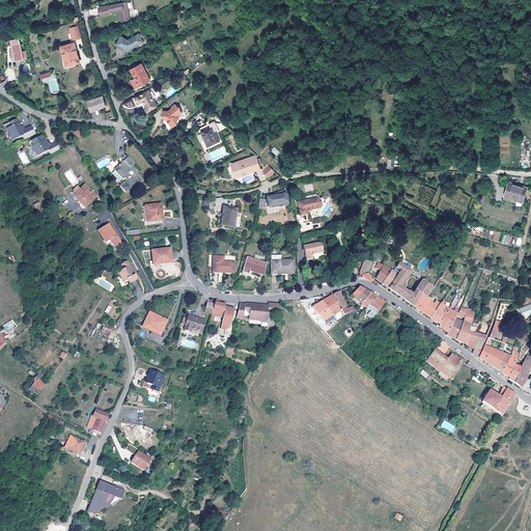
[(130,0),(103,6),(105,16),(115,12),(114,10),(123,8),(127,20),(134,18),(130,0)]
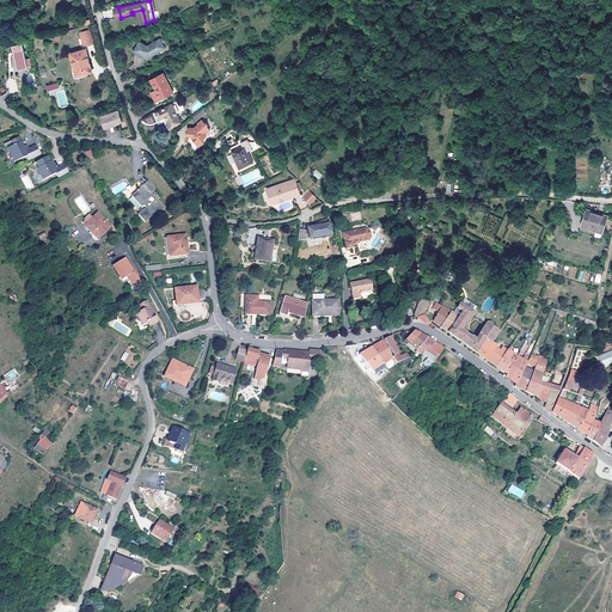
[(95,46),(90,31),(79,34),(84,48),(95,46)]
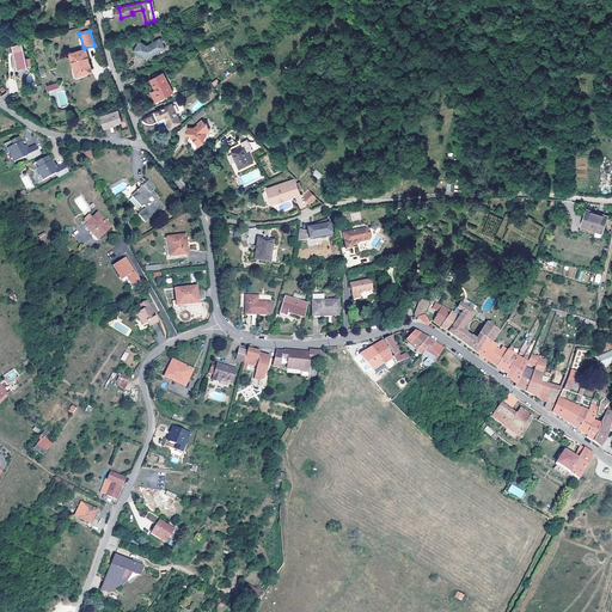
[(140,42),(135,50),(148,57),(165,48),(161,43),(166,41),(164,36),(148,46),(140,42)]
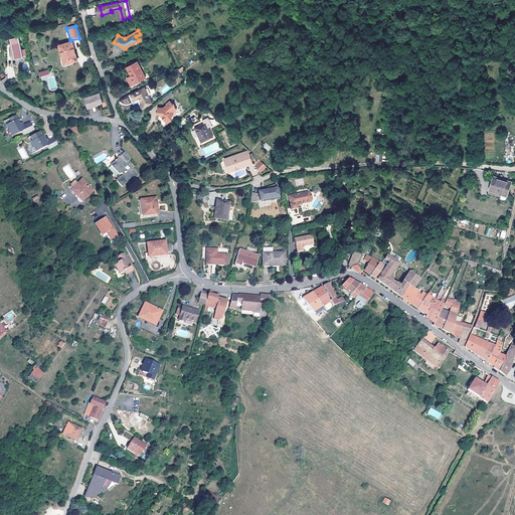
[(18,39),(11,40),(15,60),(22,58),(22,57),(28,56),(26,49),(20,50),(18,39)]
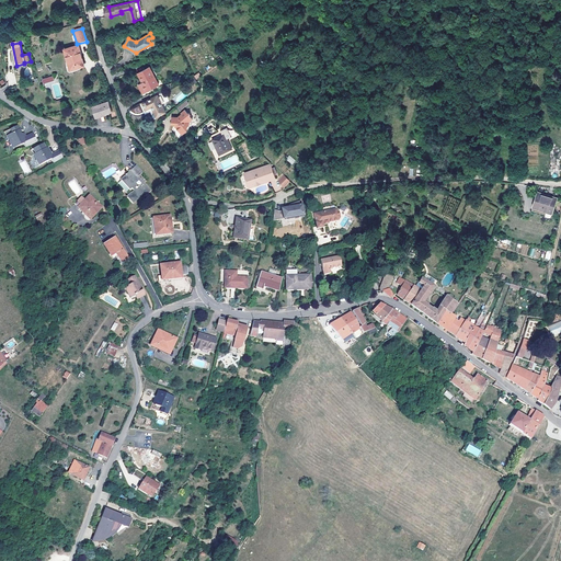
[(78,46),(66,49),(71,68),(78,67),(78,66),(83,64),(78,46)]
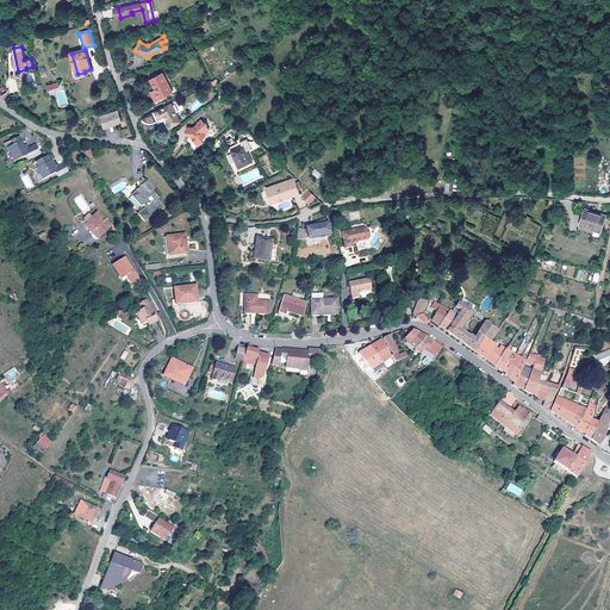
[(162,73),(150,80),(155,91),(154,92),(157,100),(173,92),(162,73)]
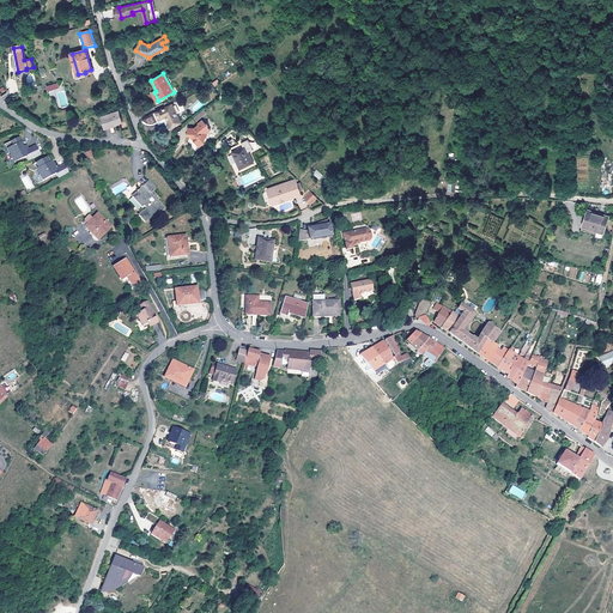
[(181,122),(170,101),(164,103),(167,107),(156,111),(159,119),(167,116),(171,127),(181,122)]
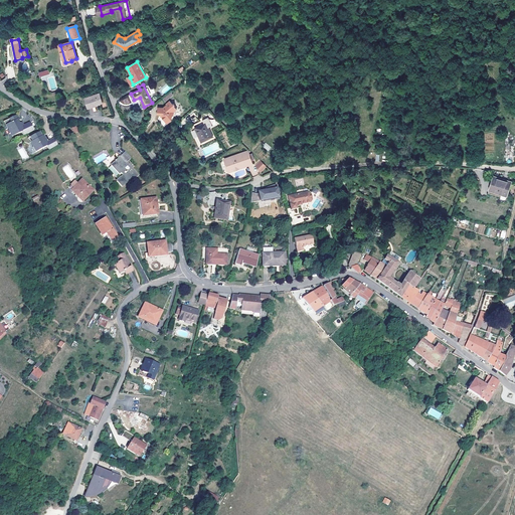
[(166,84),(160,91),(164,95),(170,88),(166,84)]
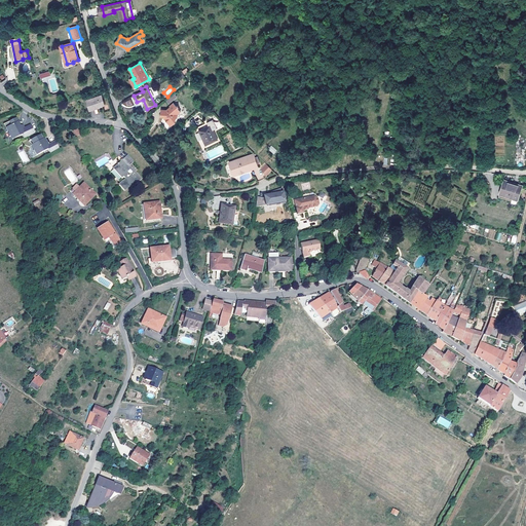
[(101,95),(87,100),(90,110),(100,107),(100,106),(105,105),(101,95)]
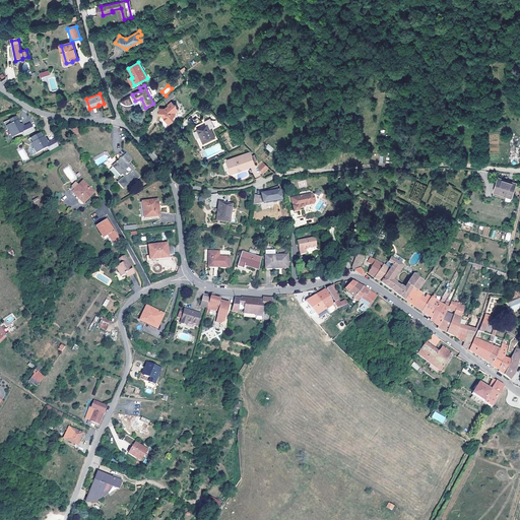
[(164,99),(166,102),(175,98),(174,93),(164,99)]
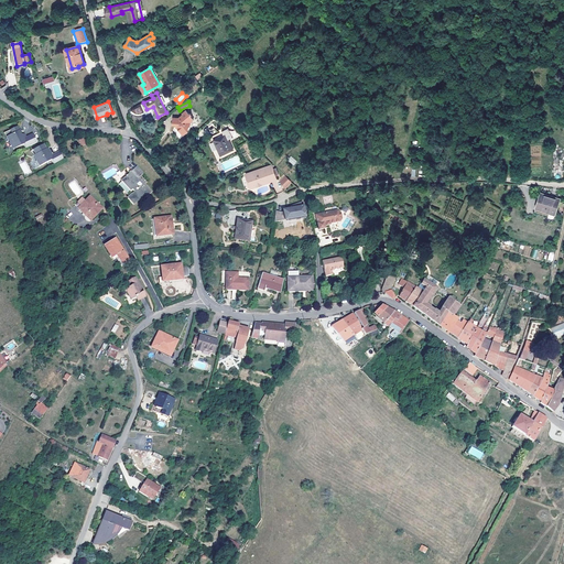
[(174,118),(173,123),(177,125),(180,127),(179,127),(185,133),(188,130),(187,126),(190,125),(190,120),(187,117),(184,119),(182,116),(179,118),(174,118)]
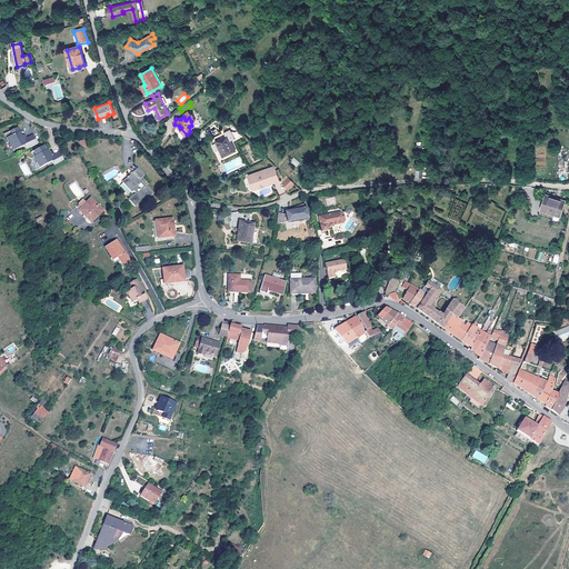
[(27,149),(38,143),(33,135),(27,138),(25,136),(23,136),(22,136),(18,128),(6,133),(13,150),(25,146),(27,149)]
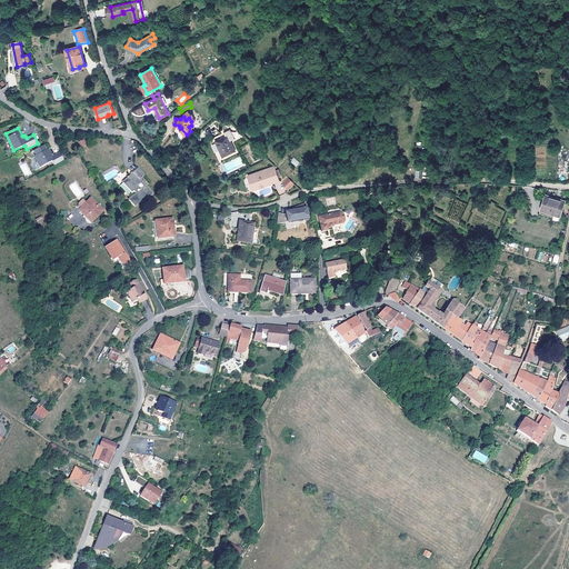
[(223,157),(231,152),(233,155),(237,153),(230,139),(233,138),(229,130),(225,132),(226,136),(216,140),(223,157)]
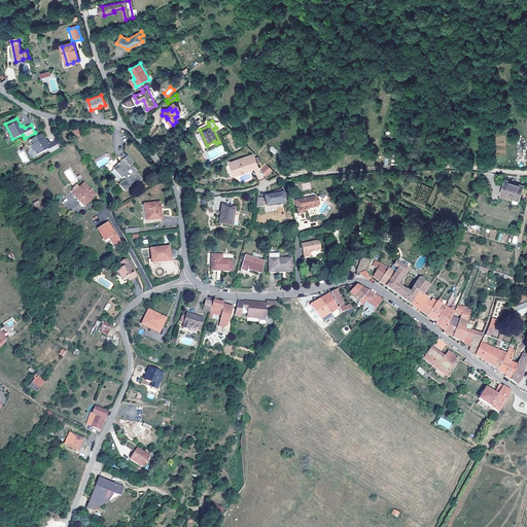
[(50,153),(59,148),(56,141),(48,145),(47,143),(45,142),(43,139),(40,135),(31,140),(34,144),(33,145),(35,149),(34,150),(37,155),(48,149),(50,153)]
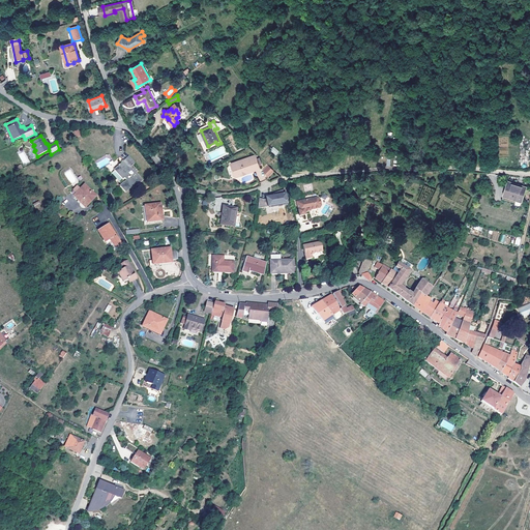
[(270,151),(276,155),(280,151),(273,147),(270,151)]
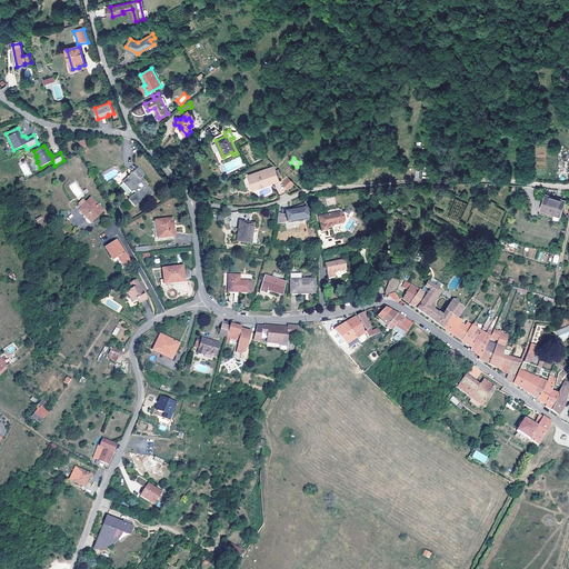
[(27,162),(20,165),(25,176),(31,173),(27,162)]
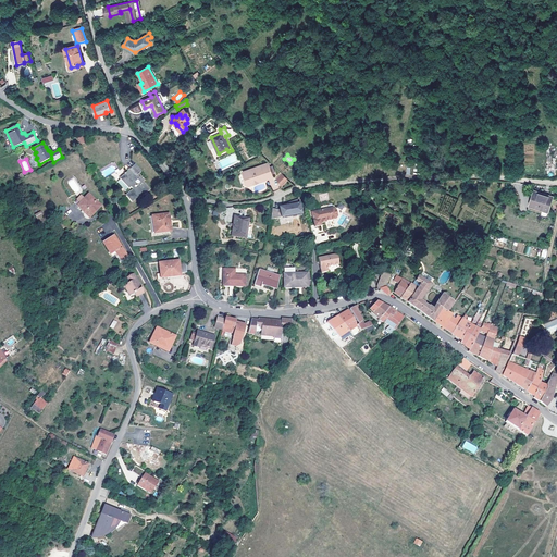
[(251,180),(258,177),(258,180),(267,177),(267,178),(272,177),(269,163),(243,169),(246,183),(251,182),(251,180)]
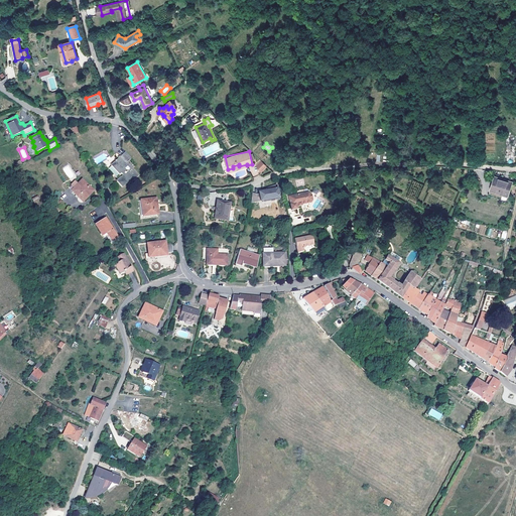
[(131,158),(126,153),(112,165),(120,174),(121,172),(124,175),(117,181),(123,186),(133,178),(134,179),(139,176),(127,163),(131,158)]
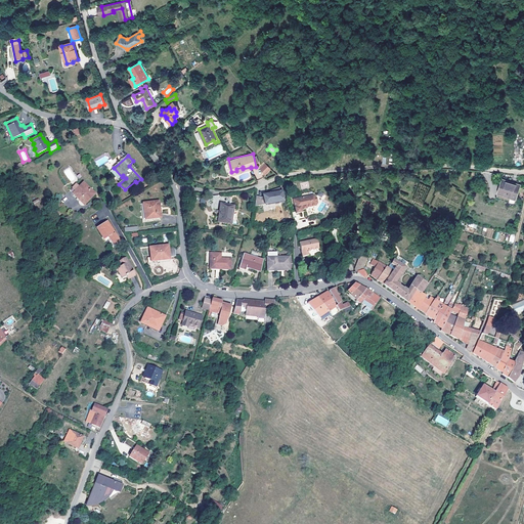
[(265,175),(271,169),(264,163),(259,169),(265,175)]
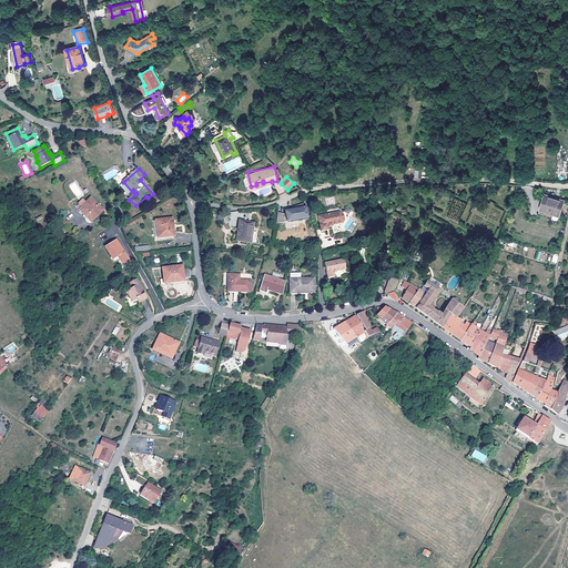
[(280,182),(274,184),(277,194),(283,192),(280,182)]
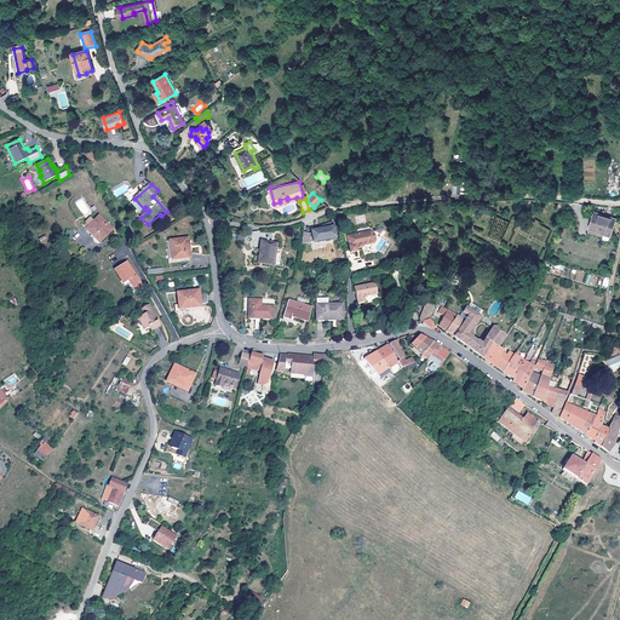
[(595,213),(590,228),(604,233),(604,234),(610,236),(615,218),(609,217),(609,218),(595,213)]
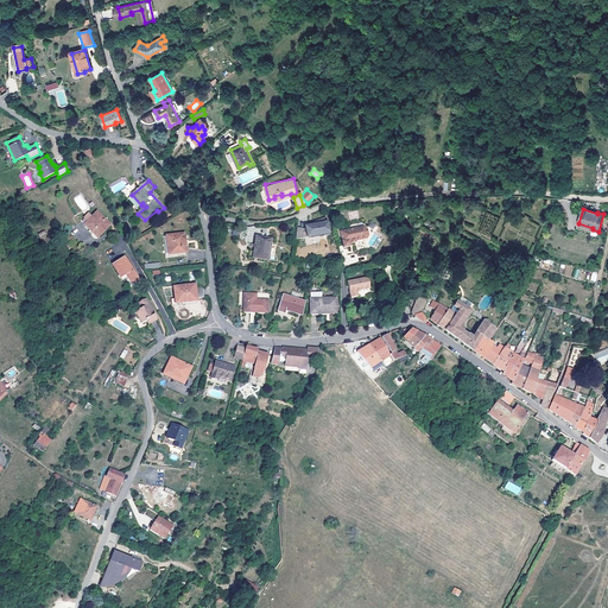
[(81,221),(82,222),(93,232),(95,229),(100,234),(109,225),(96,213),(93,217),(90,215),(88,213),(81,221)]
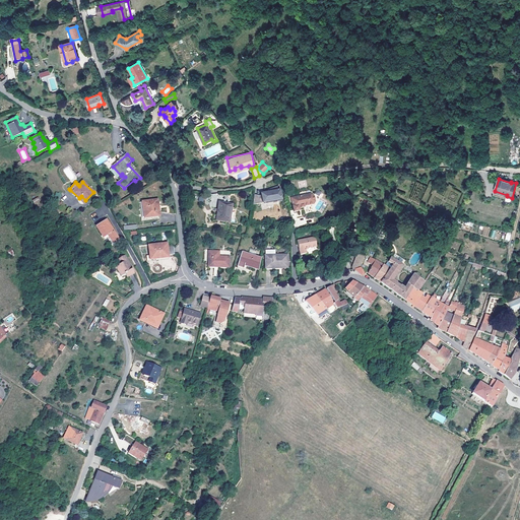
[(259,196),(253,196),(251,207),(262,204),(263,206),(280,202),(279,195),(278,195),(276,188),(266,190),(267,193),(266,193),(259,196)]
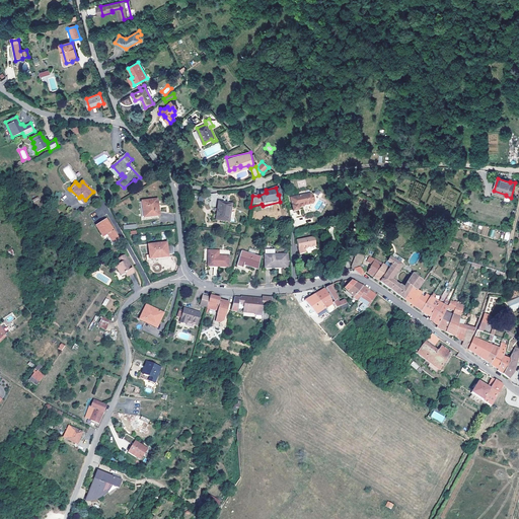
[(311,193),(291,197),(293,210),(299,209),(298,206),(300,206),(300,207),(304,207),(303,205),(313,204),(315,201),(314,195),(311,193)]
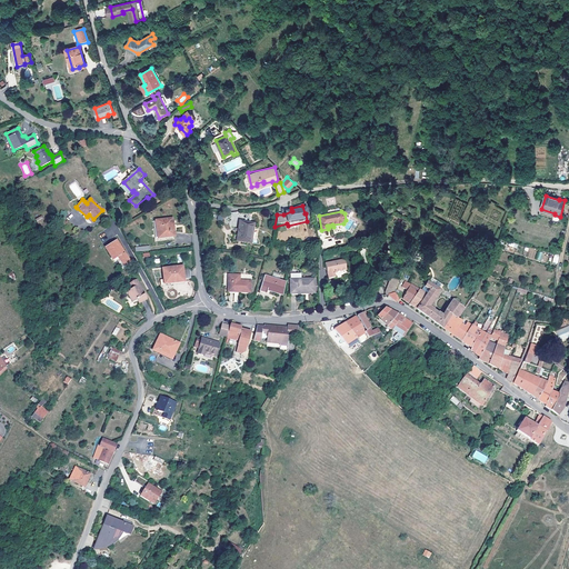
[(155,221),(158,239),(175,237),(172,219),(155,221)]
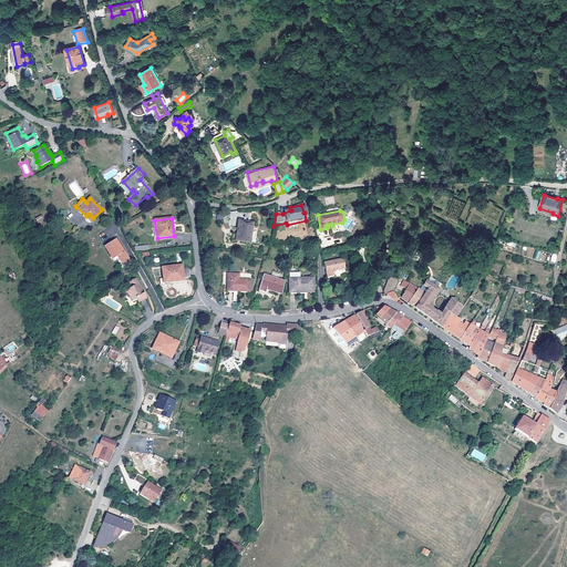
[(238,220),(236,235),(238,235),(237,241),(249,244),(253,223),(238,220)]
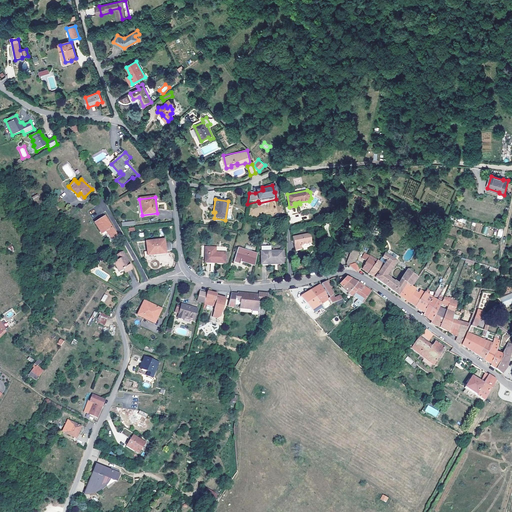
[(105,217),(95,223),(102,234),(106,231),(108,234),(112,239),(117,236),(105,217)]
